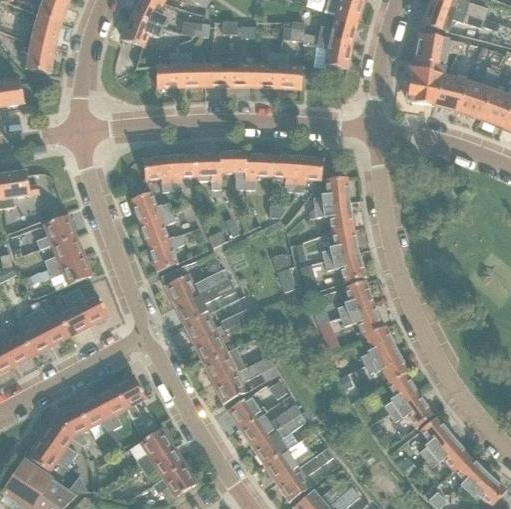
[(40,15),(61,22),(68,0),(45,0),(40,15)]
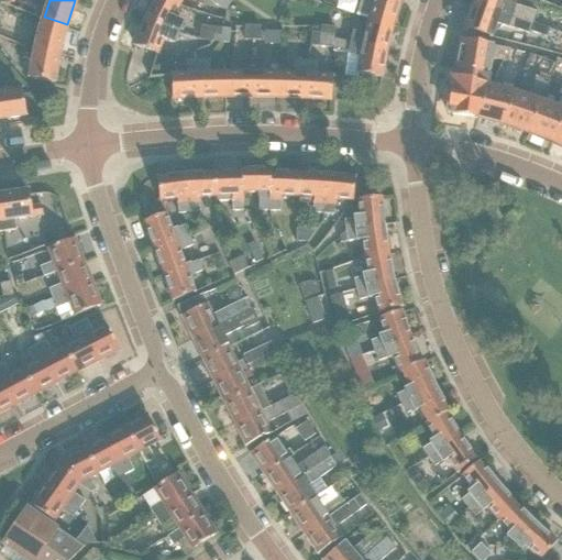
[(172,17),(179,3),(173,0),(154,0),(146,18),(179,31),(183,21),(172,17)]
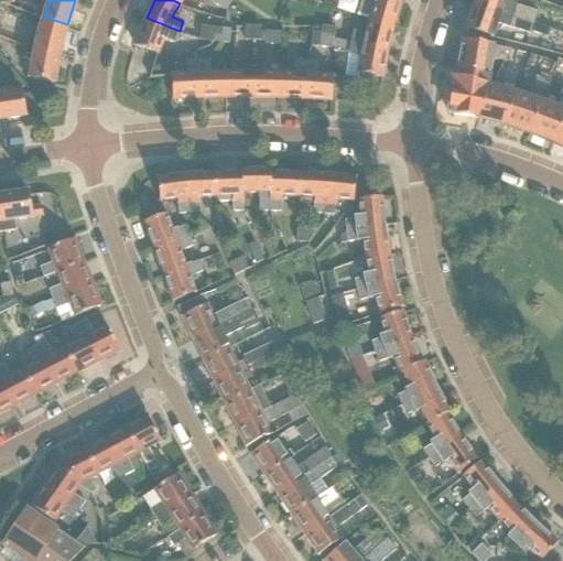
[(393,22),(400,0),(376,0),(371,17),(393,22)]
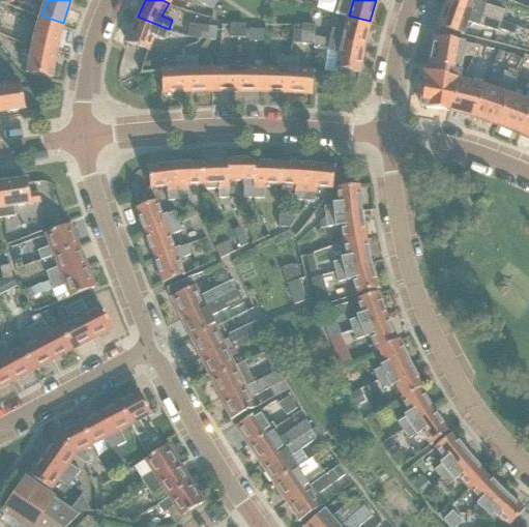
[(486,1),(486,0),(448,0),(448,1),(502,19),(505,8),(487,3),(488,1),(486,1)]
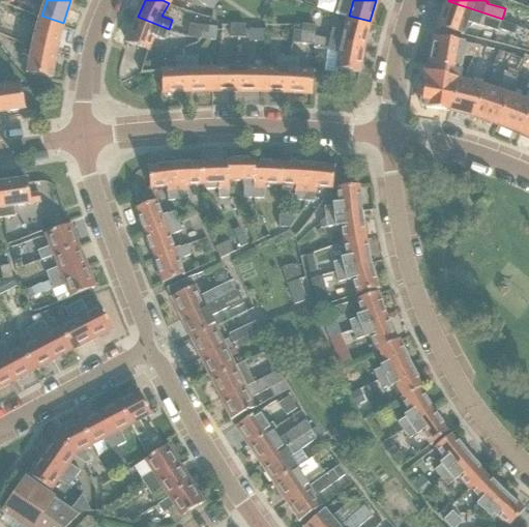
[(501,20),(502,19),(448,1),(443,13),(440,27),(464,33),(468,20),(480,24),(498,30),(499,28),(515,33),(517,25),(501,20)]
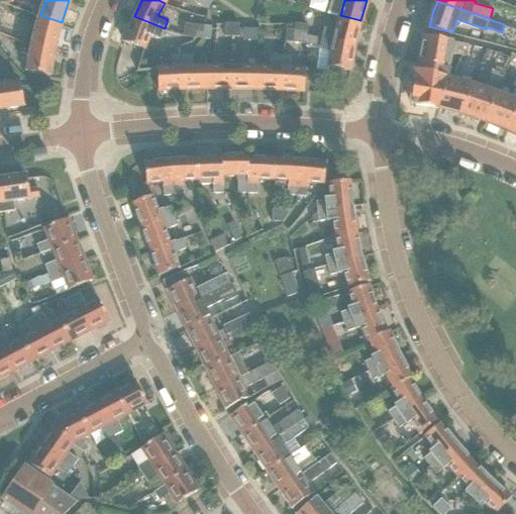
[(55,47),(62,22),(40,15),(35,32),(26,30),(23,40),(55,47)]
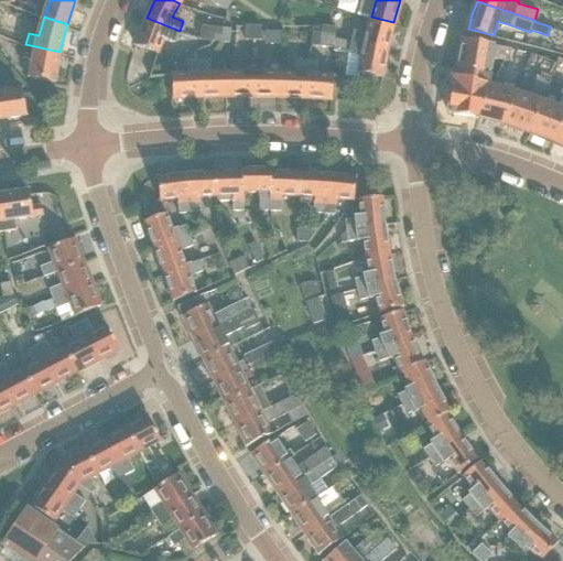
[(388,47),(393,22),(371,17),(367,32),(355,30),(353,41),(388,47)]
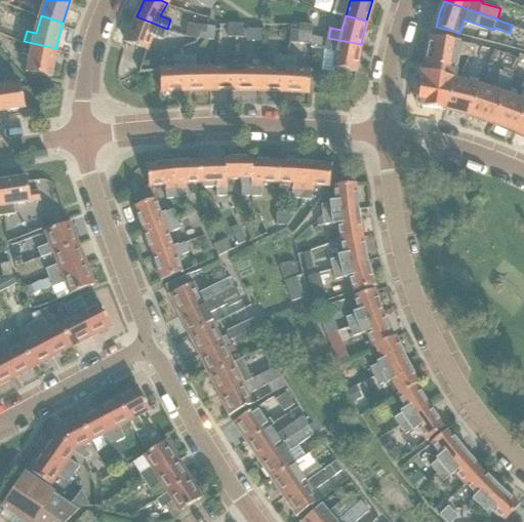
[(163,38),(167,29),(136,16),(126,41),(148,47),(153,33),(163,38)]
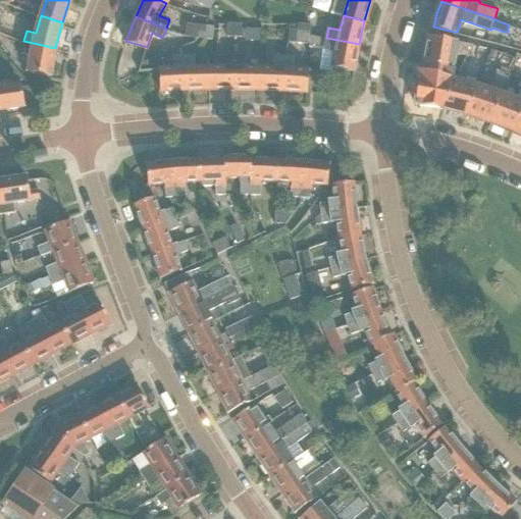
[(212,38),(213,26),(188,22),(186,35),(212,38)]
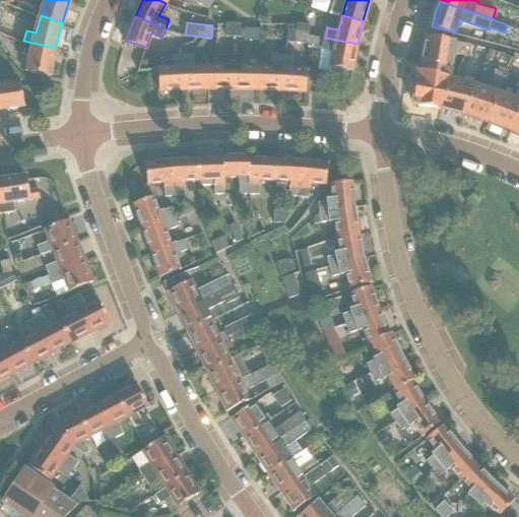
[(309,42),(309,23),(297,22),(297,28),(288,28),(288,41),(309,42)]
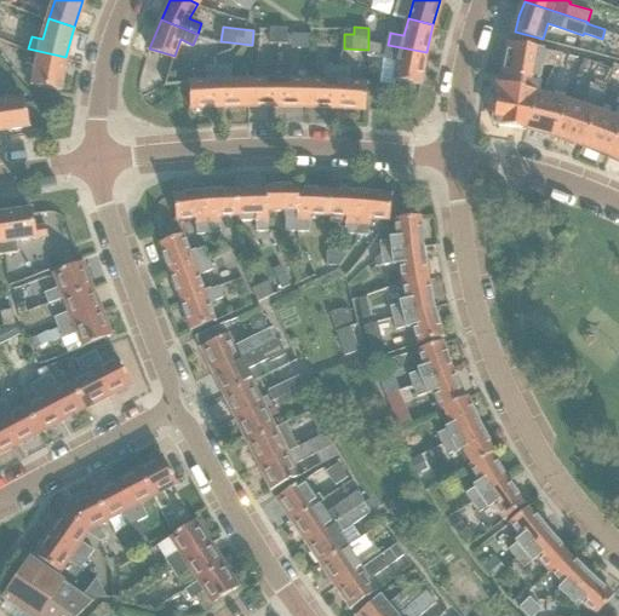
[(505,70),(539,79),(542,62),(555,65),(561,52),(511,42),(505,70)]
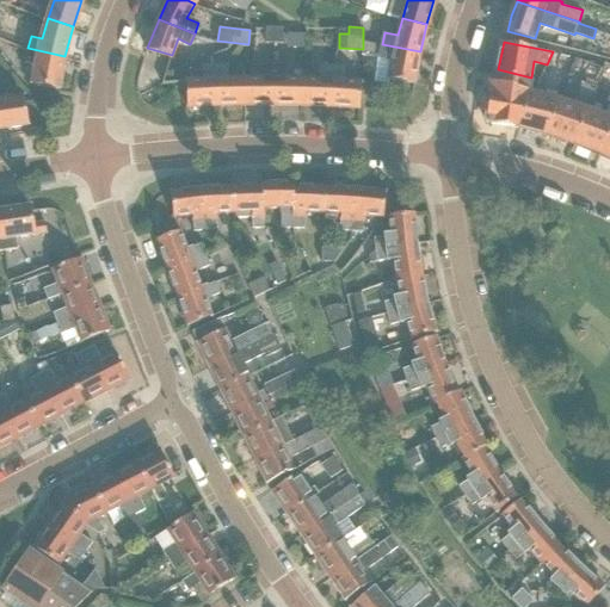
[(414,81),(420,51),(382,44),(380,56),(393,59),(389,76),(414,81)]
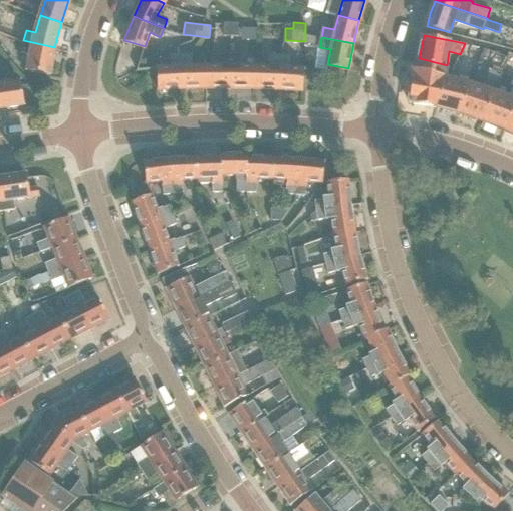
[(50,73),(54,47),(23,40),(20,51),(30,53),(27,69),(50,73)]
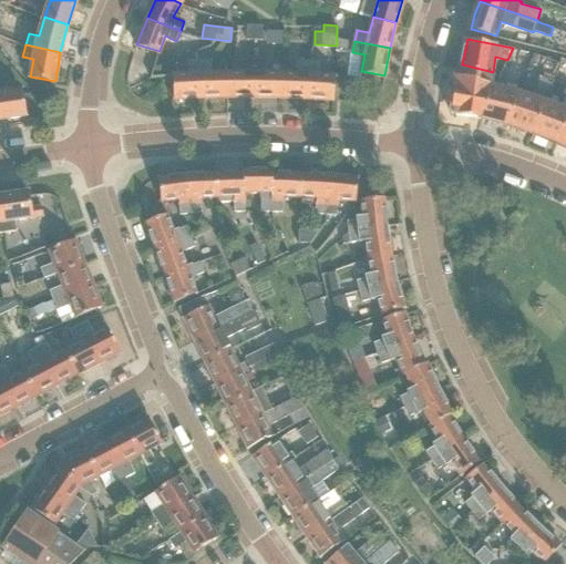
[(254,95),(255,59),(244,59),(244,71),(227,71),(228,95),(245,95),(254,95)]
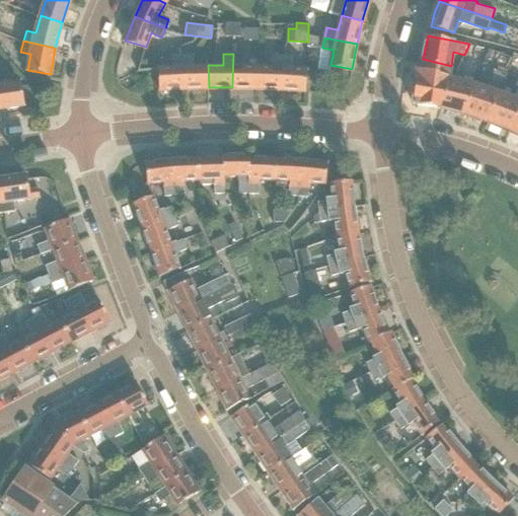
[(256,87),(256,65),(242,65),(242,54),(233,54),(232,87),(248,87),(256,87)]
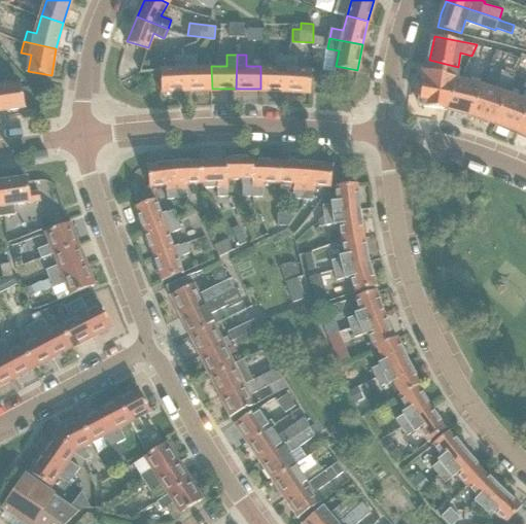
[(162,91),(187,90),(186,56),(176,56),(176,67),(161,68),(162,91)]
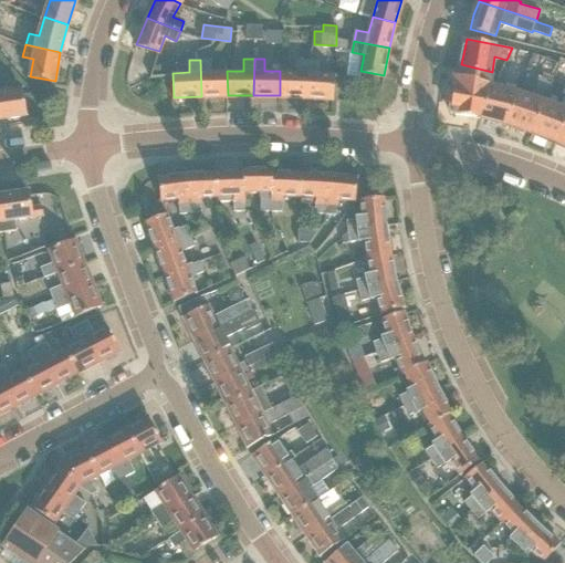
[(228,95),(227,71),(211,71),(210,60),(200,60),(201,96),(228,95)]
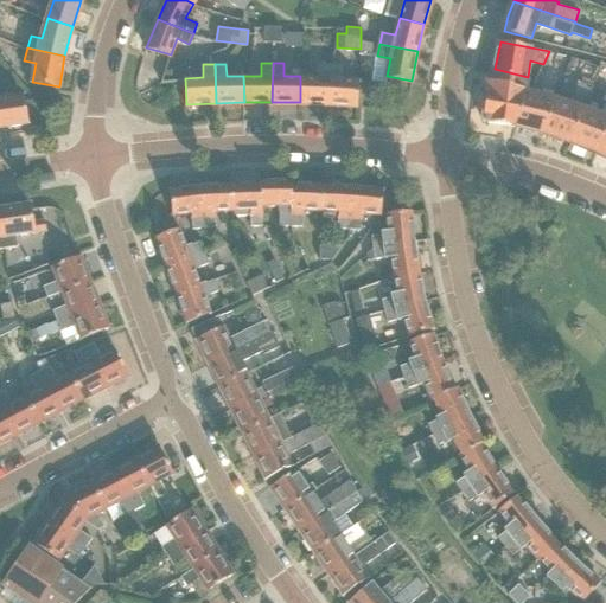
[(329,103),(330,64),(319,64),(318,77),(300,76),(300,102),(319,103),(329,103)]
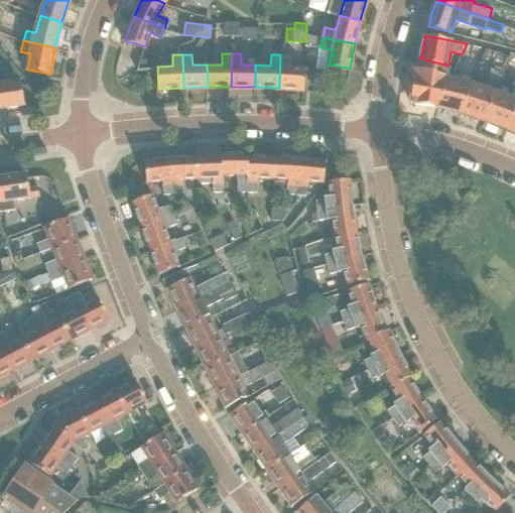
[(280,54),(279,88),(303,90),(305,68),(289,67),(290,55),(280,54)]
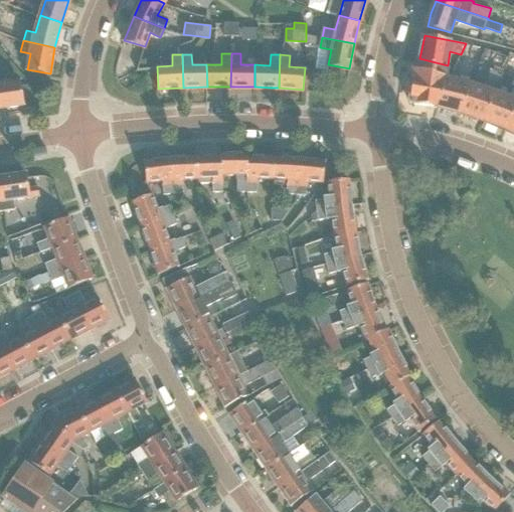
[(448,67),(448,65),(419,58),(417,69),(415,69),(411,102),(438,107),(438,104),(447,75),(435,73),(436,65),(448,67)]
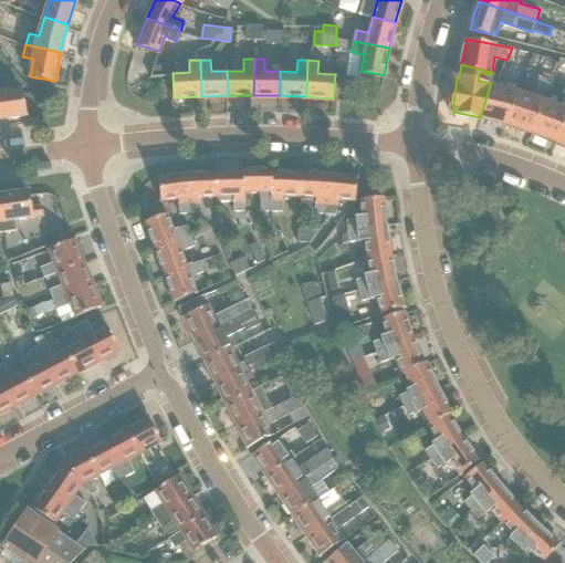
[(520,89),(520,90),(524,74),(514,71),(511,83),(506,82),(505,86),(491,83),(481,114),(481,117),(482,114),(498,122),(500,117),(505,120),(506,120),(520,89)]
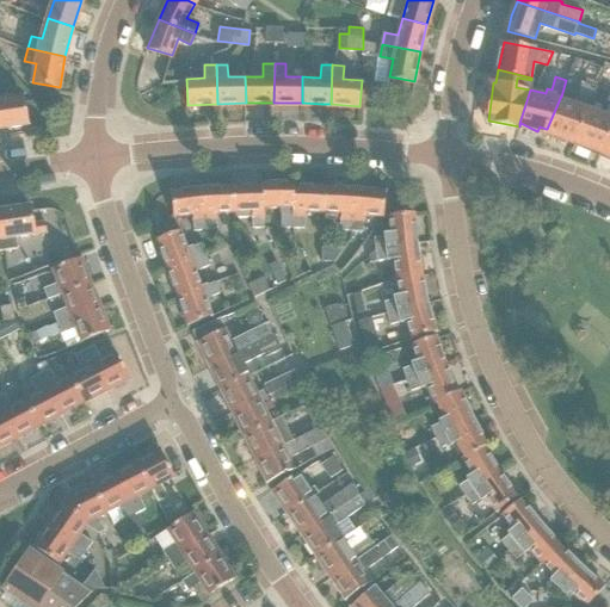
[(591,100),(595,90),(583,86),(579,98),(575,97),(574,101),(561,98),(561,97),(561,95),(547,129),(546,129),(547,130),(544,134),(548,135),(548,132),(565,141),(567,136),(574,140),(572,143),(573,143),(589,106),(591,100)]
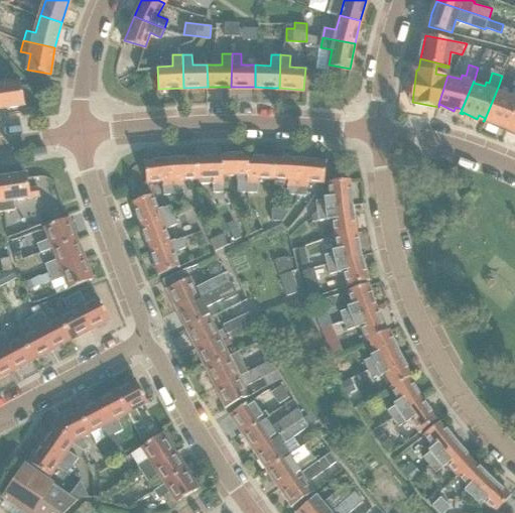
[(0,75),(0,107),(23,104),(19,82),(5,84),(3,75),(0,75)]
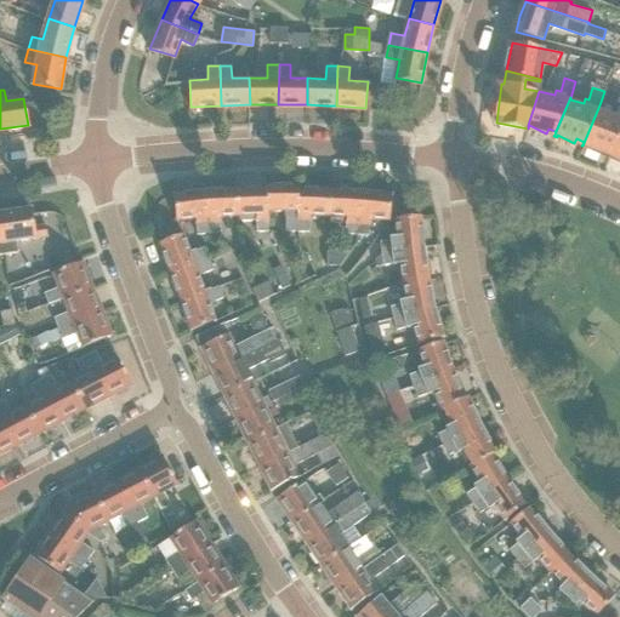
[(619,104),(616,103),(613,114),(598,108),(582,146),(585,147),(585,144),(603,153),(604,148),(612,150),(609,155),(610,156),(619,132),(619,104)]
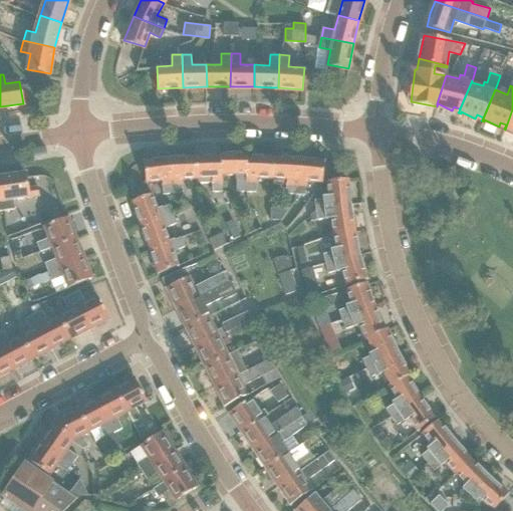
[(223,173),(223,153),(221,153),(221,155),(197,156),(197,176),(212,176),(212,190),(223,190),(223,173)]
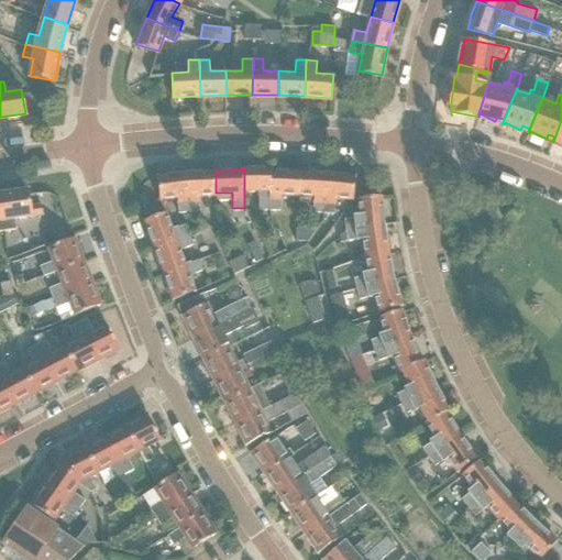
[(271,208),(272,169),(271,169),(271,167),(244,167),(244,189),(259,189),(259,195),(260,195),(260,208),(271,208)]
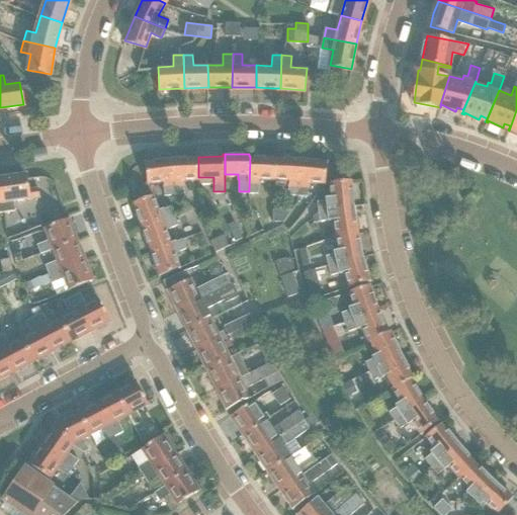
[(273,178),(274,157),(250,156),(249,191),(258,191),(259,178),(273,178)]
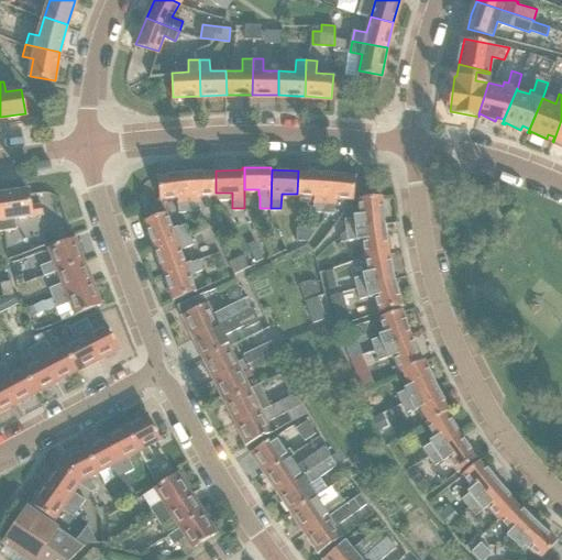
[(199,194),(216,193),(216,171),(200,172),(185,173),(189,210),(200,209),(199,194)]
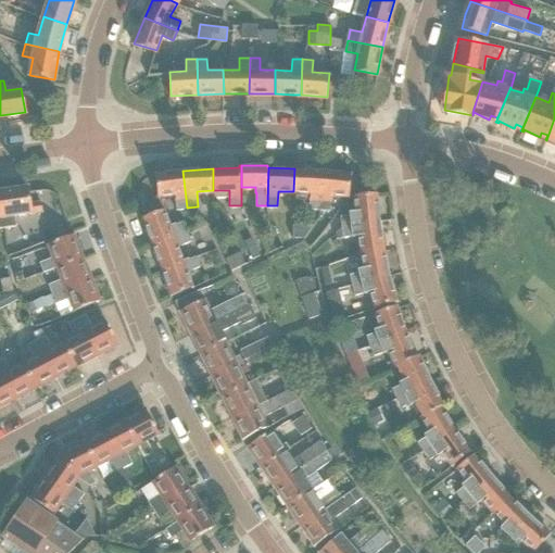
[(319,208),(323,171),(313,170),(294,168),(293,191),(310,192),(308,198),(310,198),(308,206),(319,208)]
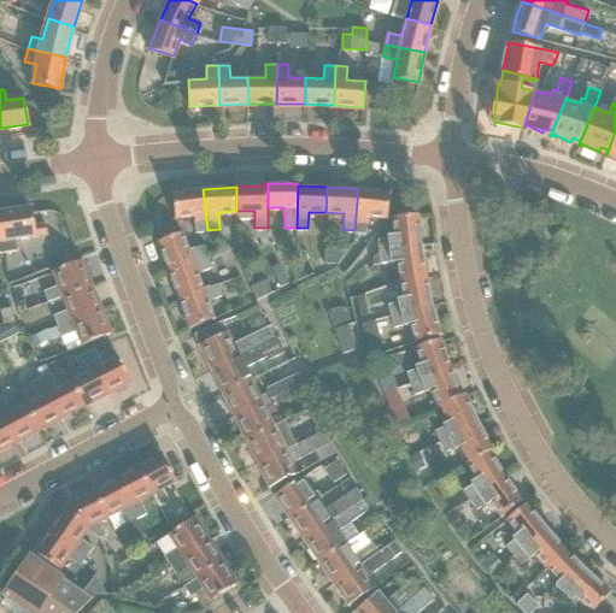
[(195,231),(207,230),(203,189),(187,190),(172,192),(175,217),(194,216),(194,222),(195,231)]
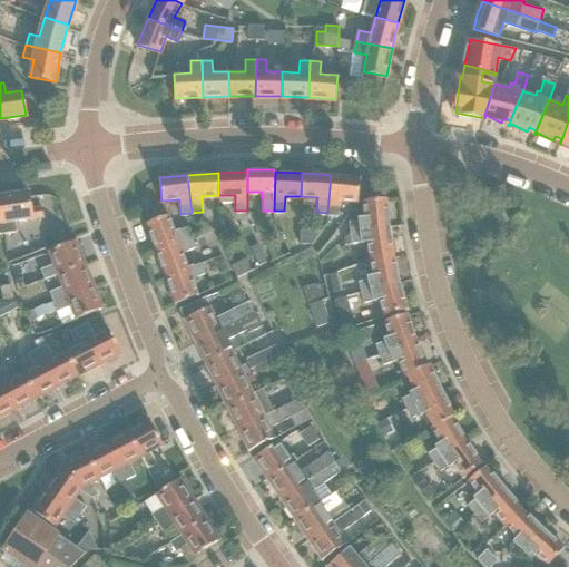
[(331,175),(327,213),(339,214),(340,204),(339,204),(339,199),(356,201),(360,177),(331,175)]
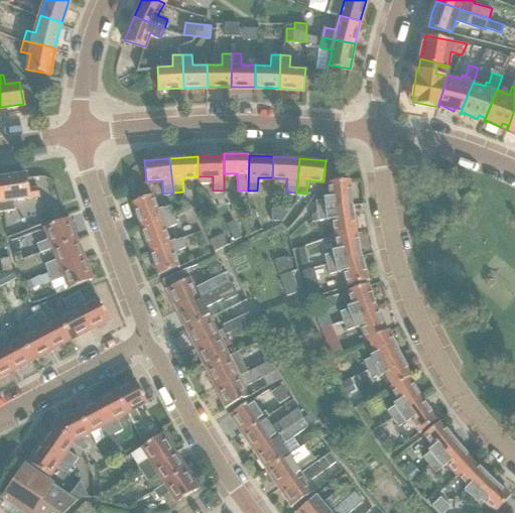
[(0,177),(4,210),(15,208),(14,199),(40,195),(38,186),(28,187),(26,173),(0,177)]
